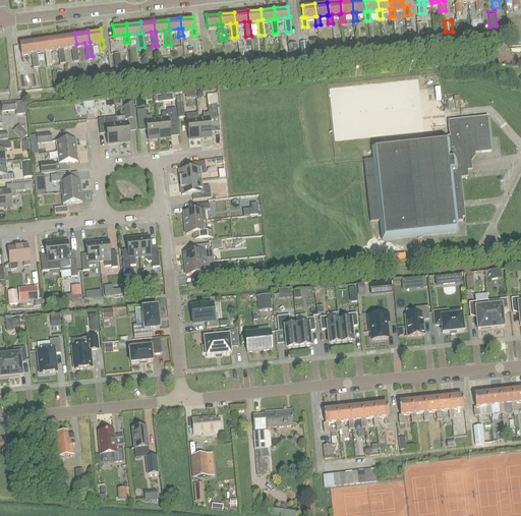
[(74,33),(61,35),(62,46),(63,46),(71,44),(73,59),(78,58),(76,44),(74,33)]
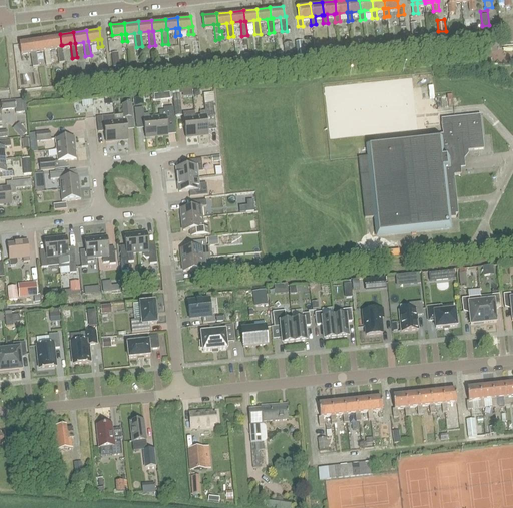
[(60,34),(47,36),(48,47),(49,47),(56,45),(59,60),(64,59),(62,45),(61,45),(60,34)]
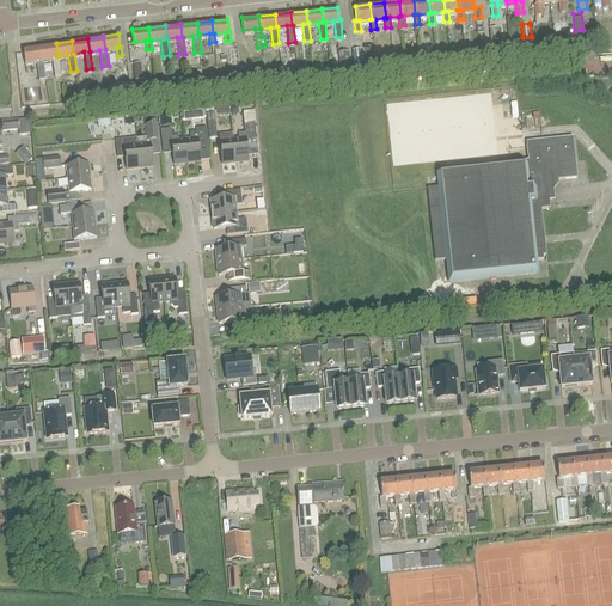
[(56,43),(40,46),(42,59),(43,59),(51,56),(54,73),(61,73),(59,56),(57,56),(56,43)]
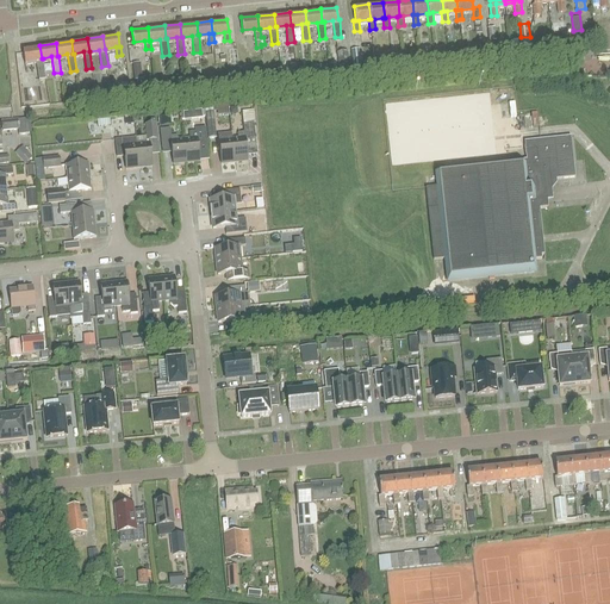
[(360,44),(350,45),(352,64),(361,63),(360,44)]
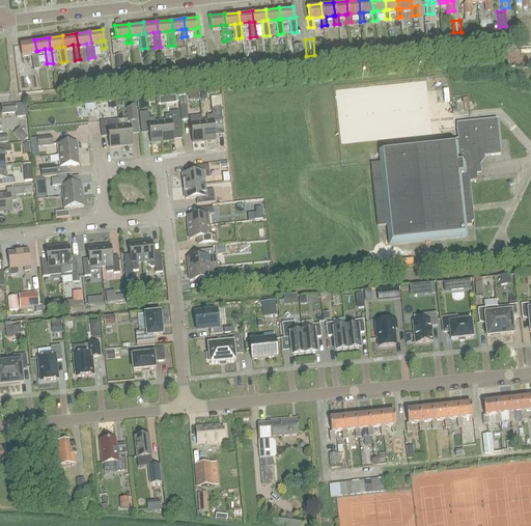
[(34,39),(20,42),(21,53),(31,51),(33,66),(39,65),(37,51),(36,51),(34,39)]
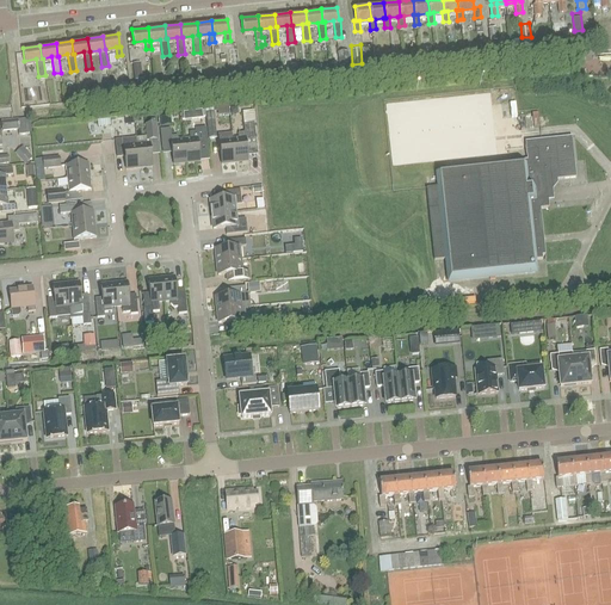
[(347,47),(338,47),(339,67),(350,66),(347,47)]
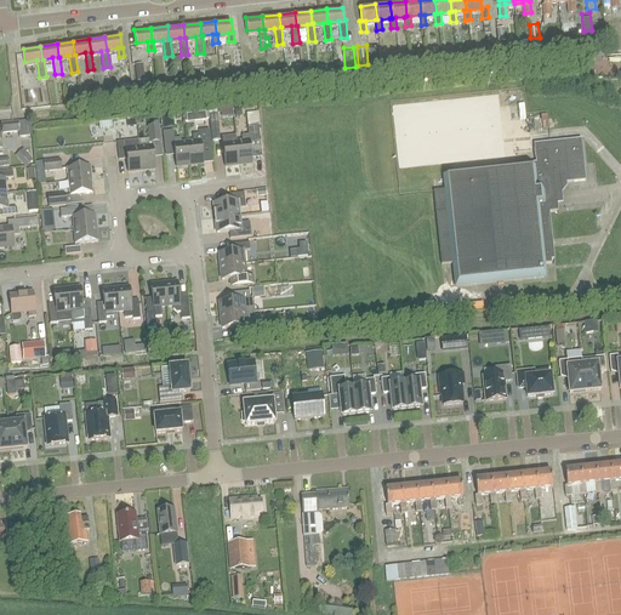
[(142,58),(135,60),(137,75),(144,74),(142,58)]
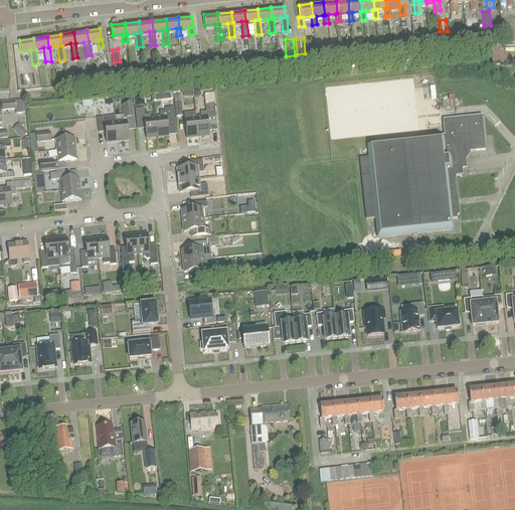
[(175,113),(181,112),(179,90),(173,91),(175,113)]
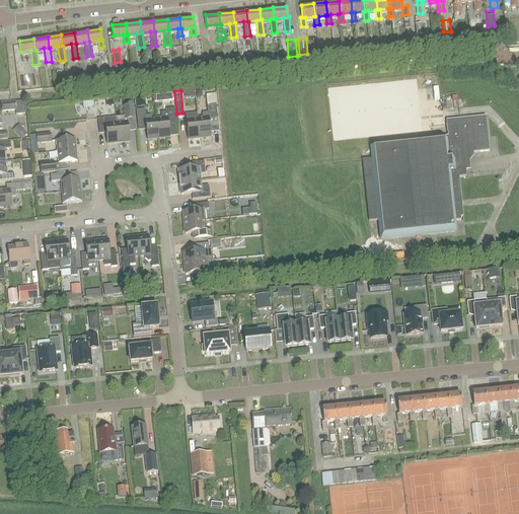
[(145,94),(136,95),(137,102),(145,101),(145,94)]
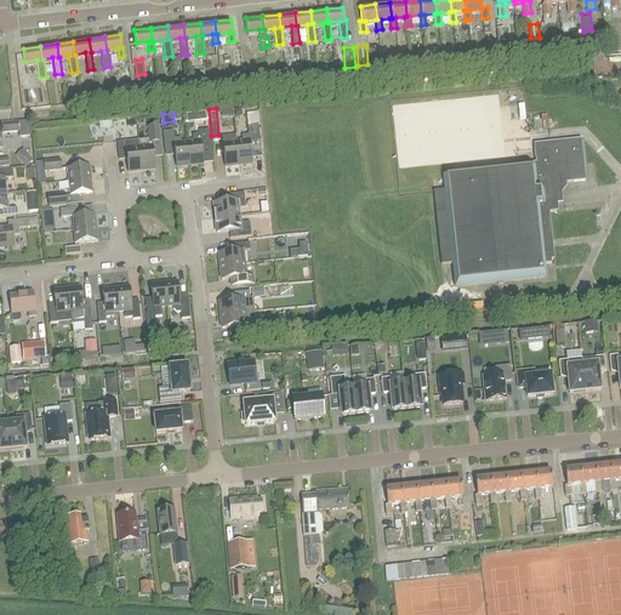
[(28,117),(0,119),(1,129),(18,127),(20,132),(29,131),(28,117)]
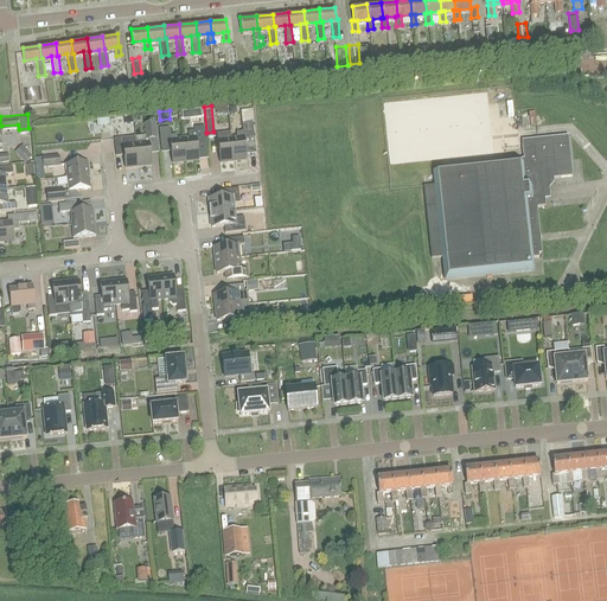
[(157,134),(155,116),(144,117),(145,135),(157,134)]
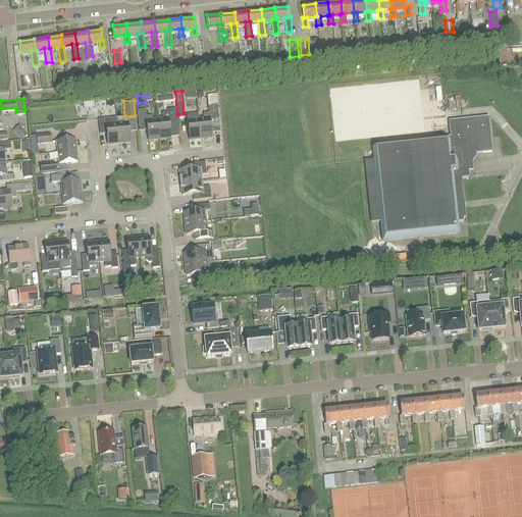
[(198,115),(200,135),(211,134),(209,115),(218,114),(216,101),(208,102),(208,109),(203,110),(204,115),(198,115)]
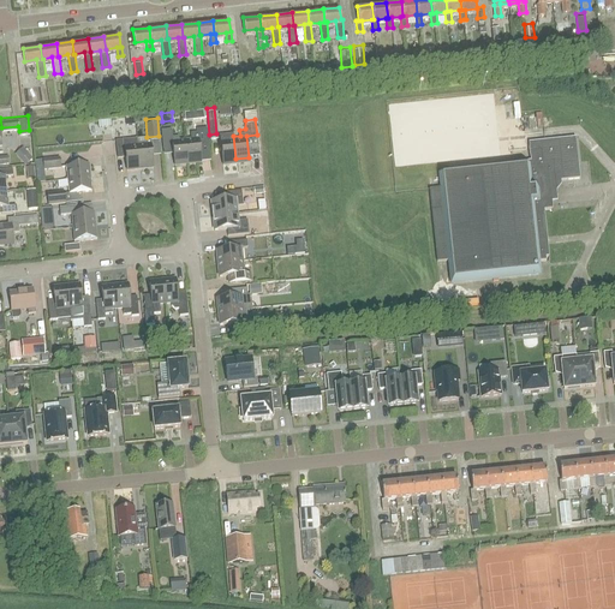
[(191,136),(185,137),(187,159),(201,157),(199,141),(209,139),(207,124),(197,125),(198,129),(190,129),(191,136)]
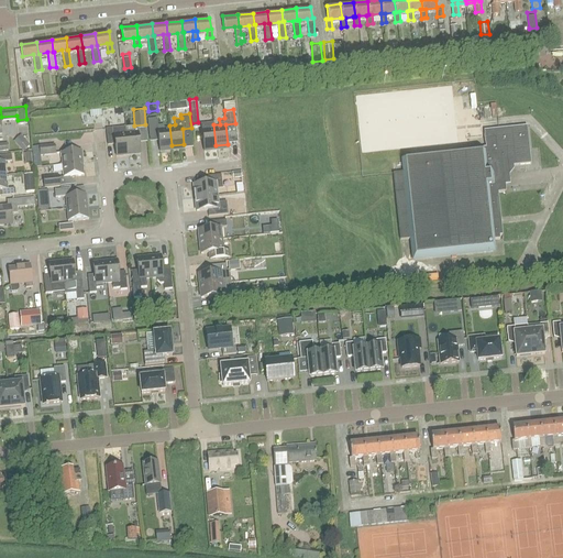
[(156,115),(147,116),(150,133),(158,132),(158,137),(159,148),(172,145),(169,126),(164,126),(164,121),(157,122),(156,115)]
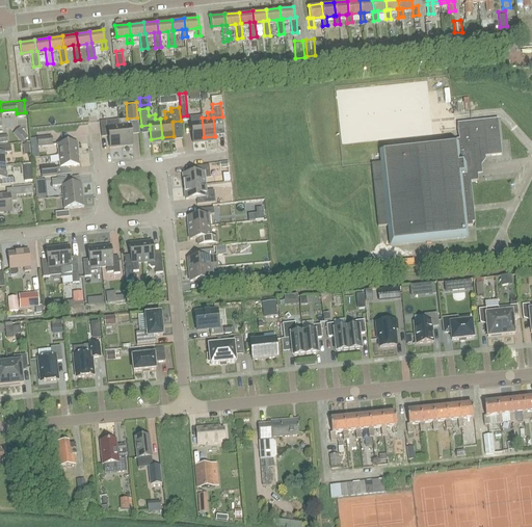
[(479,153),(484,153),(501,151),(498,115),(457,120),(458,136),(445,137),(446,141),(381,148),(382,159),(371,160),(377,222),(389,221),(391,241),(466,233),(464,222),(472,221),(472,218),(475,218),(471,178),(478,177),(477,170),(476,170),(475,165),(477,165),(480,162),(479,153)]
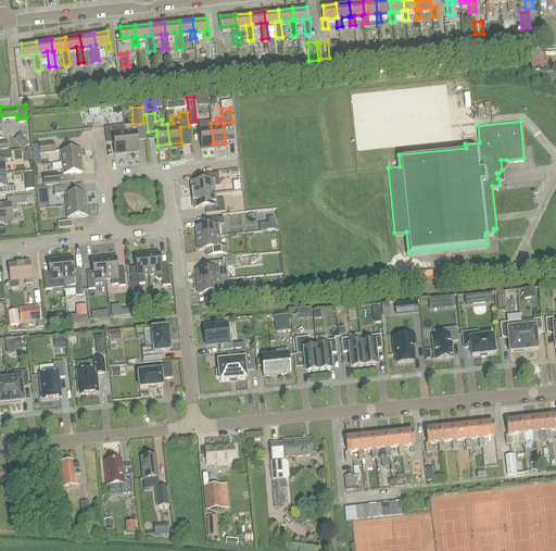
[(124,128),(112,129),(112,123),(104,123),(106,139),(113,139),(114,150),(126,149),(124,128)]
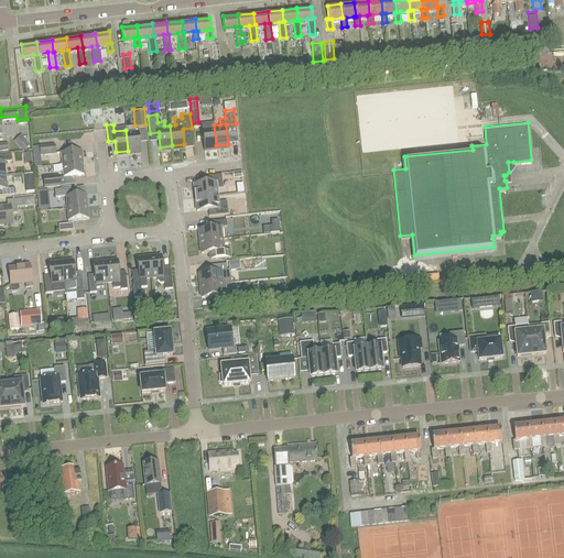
[(204,146),(216,145),(214,124),(202,126),(204,146)]
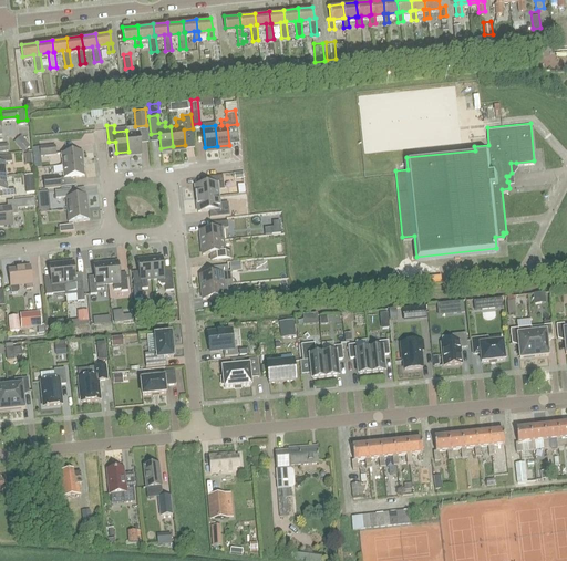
[(126,131),(129,152),(141,149),(138,130),(126,131)]
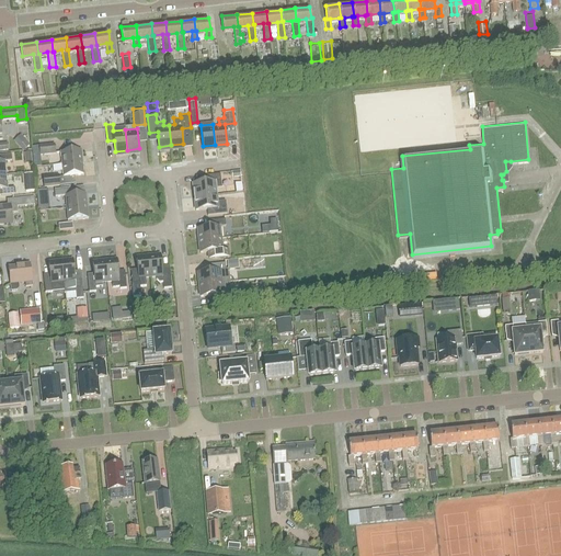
[(23,147),(30,140),(25,135),(19,142),(23,147)]
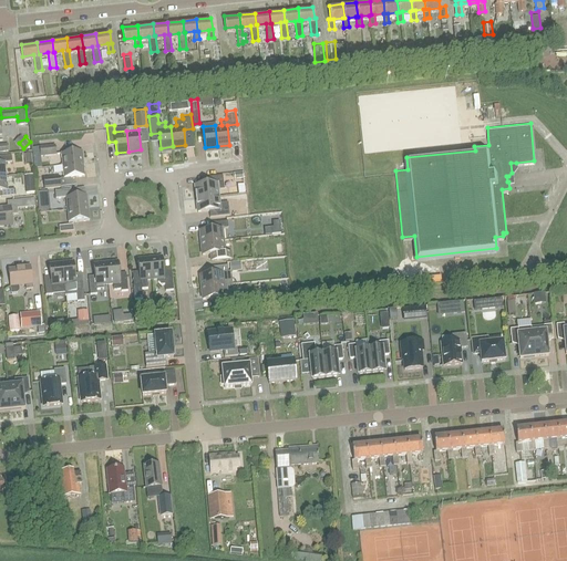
[(42,142),(43,152),(59,151),(58,141),(42,142)]
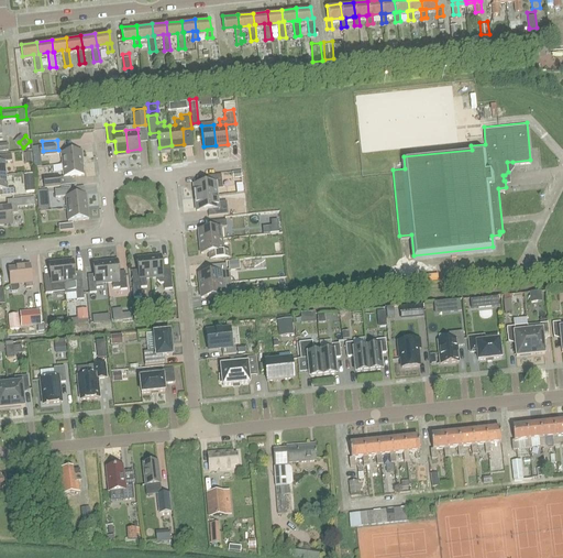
[(62,161),(83,159),(81,146),(61,149),(62,161)]
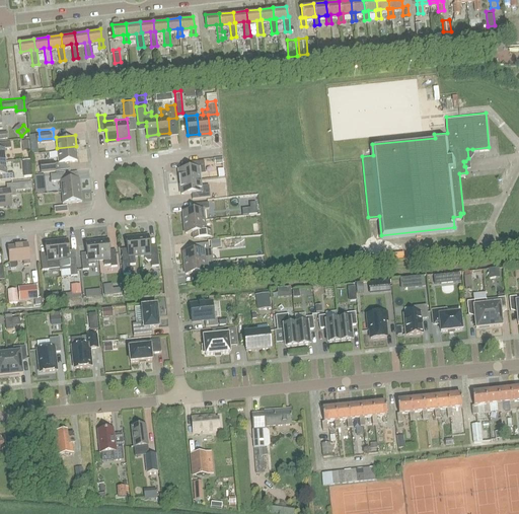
[(0,158),(4,158),(3,145),(11,145),(10,139),(0,139),(0,158)]
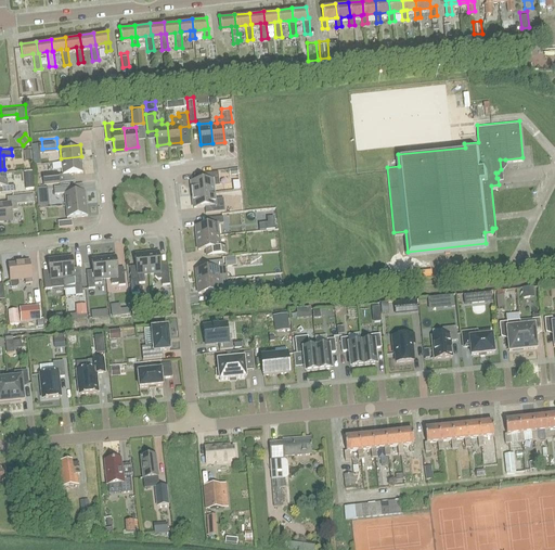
[(61,158),(62,170),(82,169),(81,156),(61,158)]
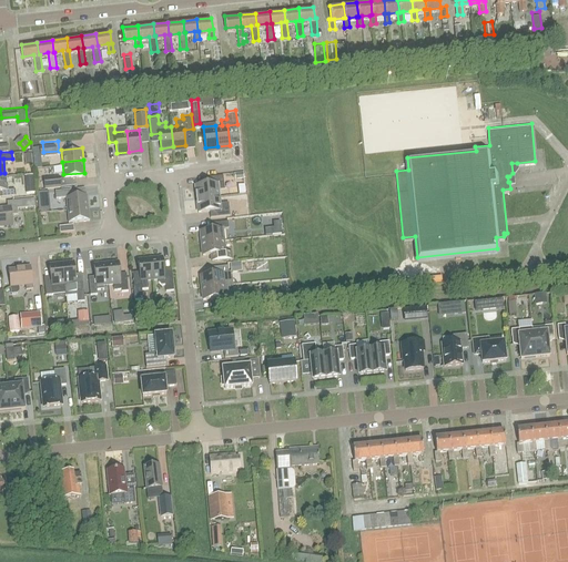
[(518,166),(517,163),(511,163),(513,173),(509,176),(507,176),(508,182),(509,182),(515,181),(514,171),(518,166)]
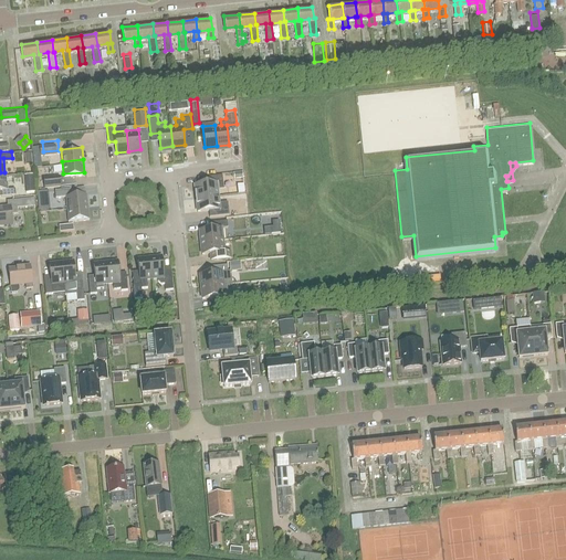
[(25,181),(34,180),(33,170),(24,171),(25,181)]
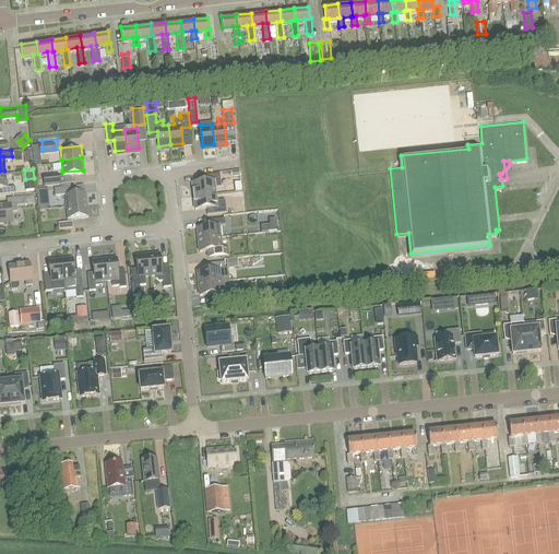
[(195,179),(192,179),(193,192),(215,190),(214,184),(221,183),(219,176),(218,169),(205,172),(206,178),(195,179)]
